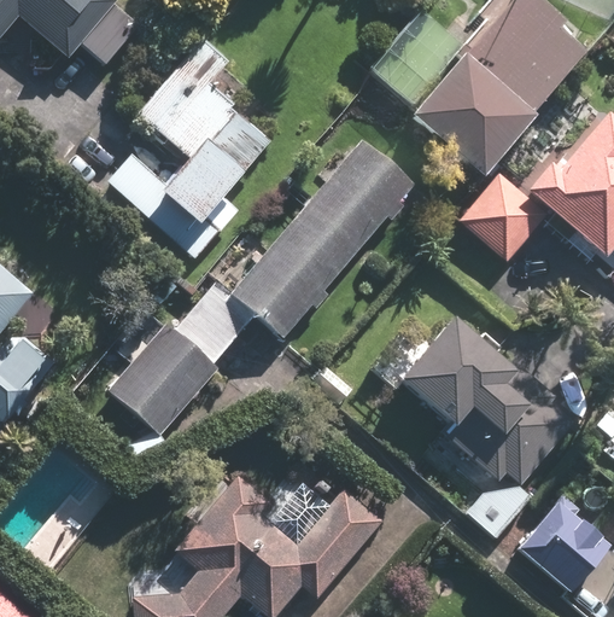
[(144,19),(121,0),(0,0),(0,40),(21,16),(69,58),(81,45),(105,65),(144,19)]
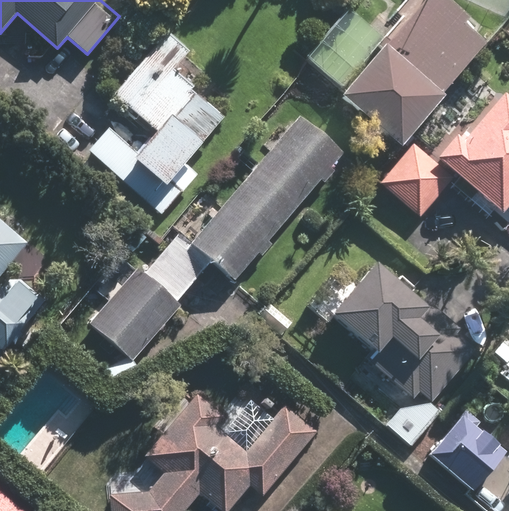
[(412,0),(326,103),(385,153),(429,101),(426,99),(469,48),(448,31),(455,24),(426,0),(412,0)]
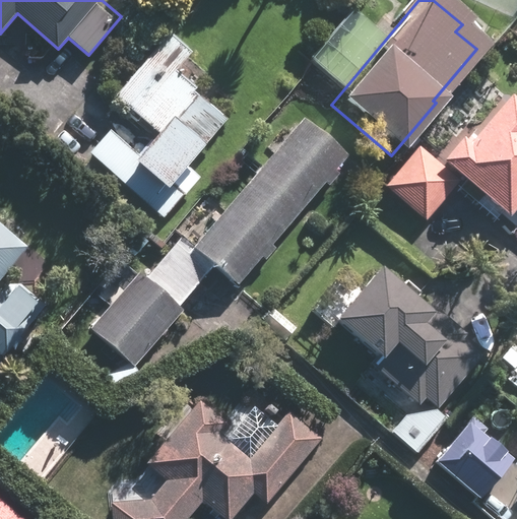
[(88,151),(164,216),(200,175),(189,166),(234,114),(180,67),(194,51),(173,31),(117,95),(157,130),(139,151),(111,127),(88,151)]
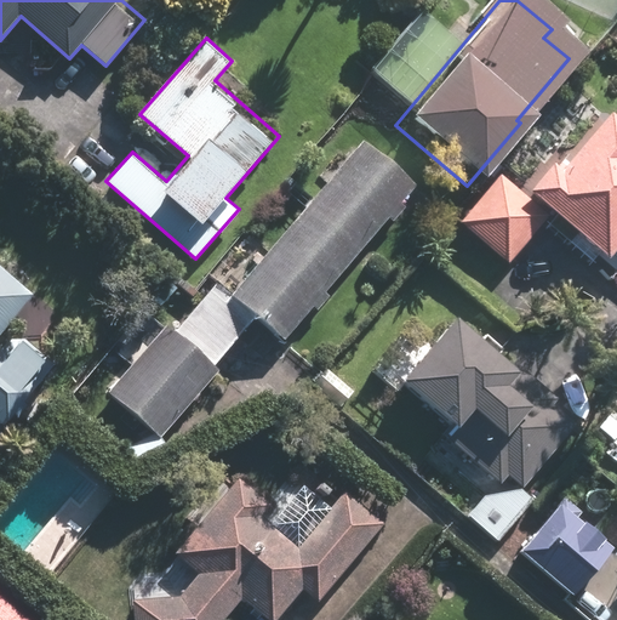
[(561,155),(533,188),(613,257),(616,251),(616,111),(615,108),(569,161),(561,155)]
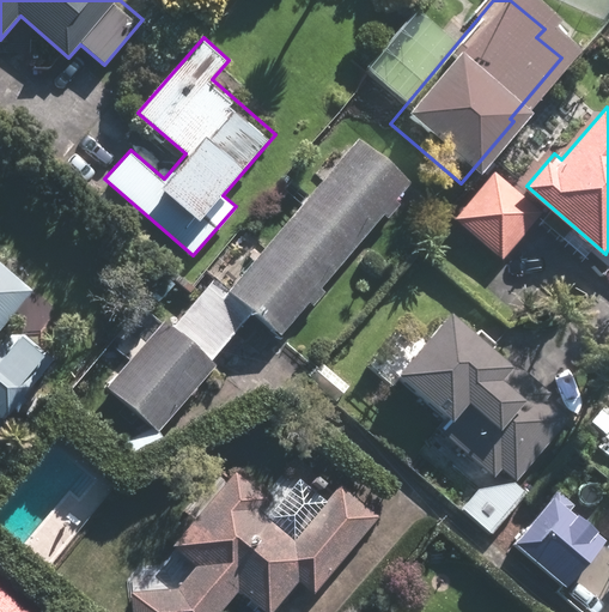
[(166,315),(105,387),(159,432),(259,315),(282,335),(414,179),(360,134),(268,243),(250,228),(172,320),(166,315)]
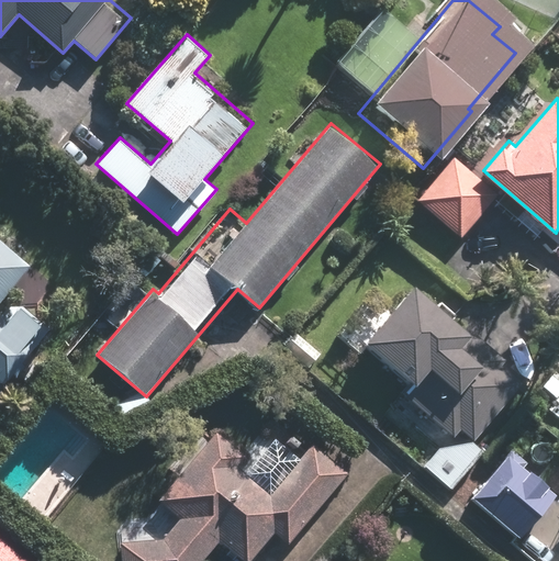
[(454,156),(416,199),(461,238),(499,194),(454,156)]
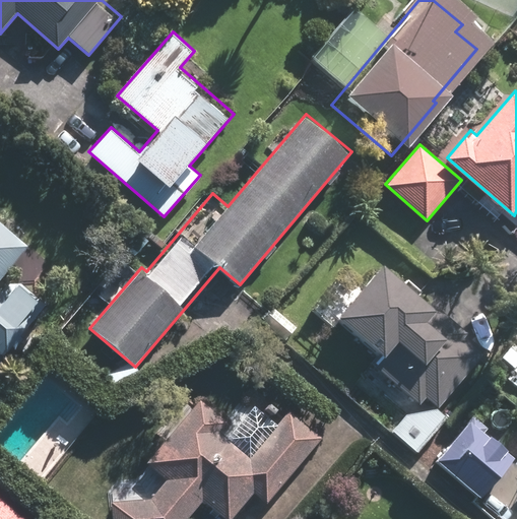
[(0,365),(16,345),(28,357),(44,338),(31,328),(50,308),(8,270),(30,245),(0,218),(0,365)]
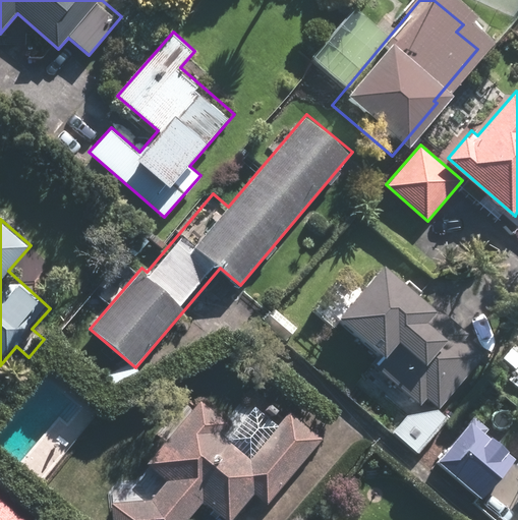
[(488,350),(387,264),(340,318),(380,352),(371,361),(421,404),(427,397),(440,407),(488,350)]
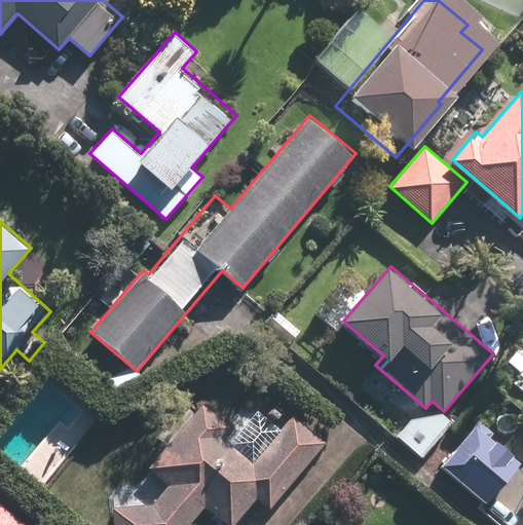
[(170,482),(151,503),(112,508),(113,524),(189,524),(207,504),(231,524),(233,524),(257,497),(271,509),(329,441),(294,411),(281,426),(258,407),(237,432),(202,402),(149,465),(170,482)]
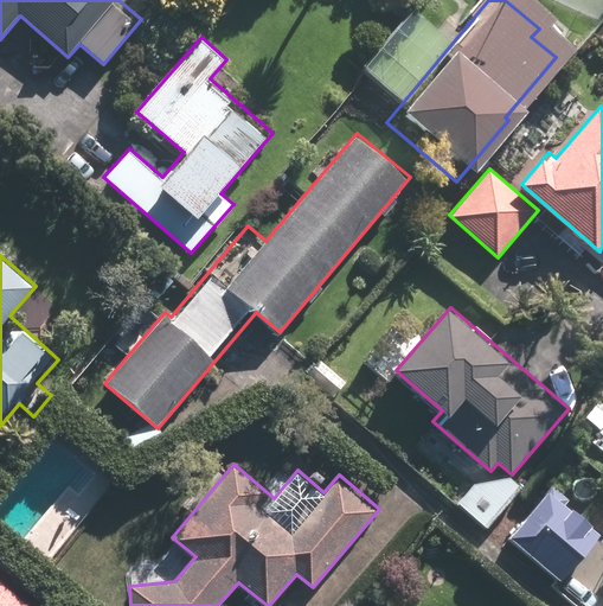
[(498,465),(462,508),(488,530),(524,488),(498,465)]
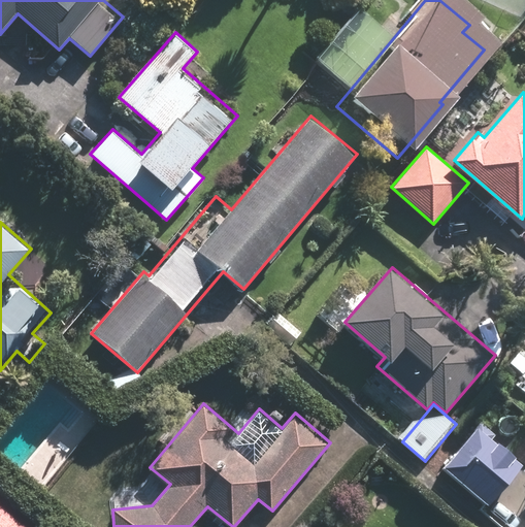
[(480,425),(444,466),(488,504),(524,464),(480,425)]
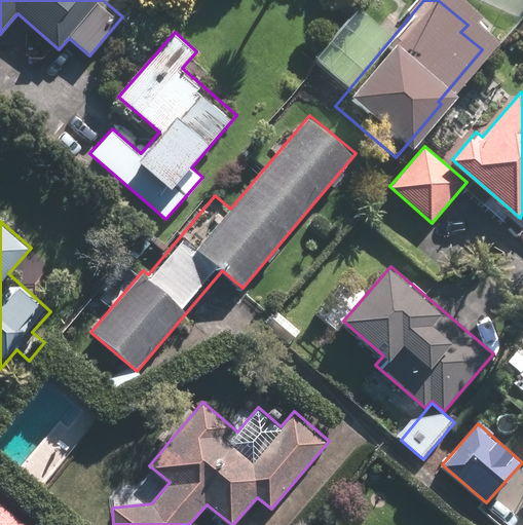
[(0,524),(28,524),(0,499),(0,524)]
